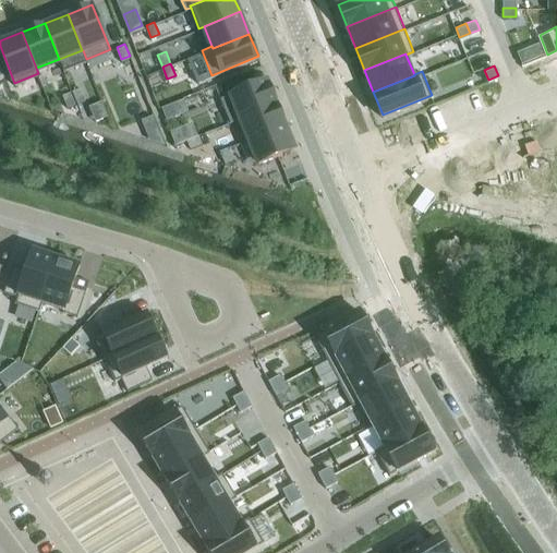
[(267,77),(220,96),(230,121),(240,117),(240,116),(276,101),(267,77)]
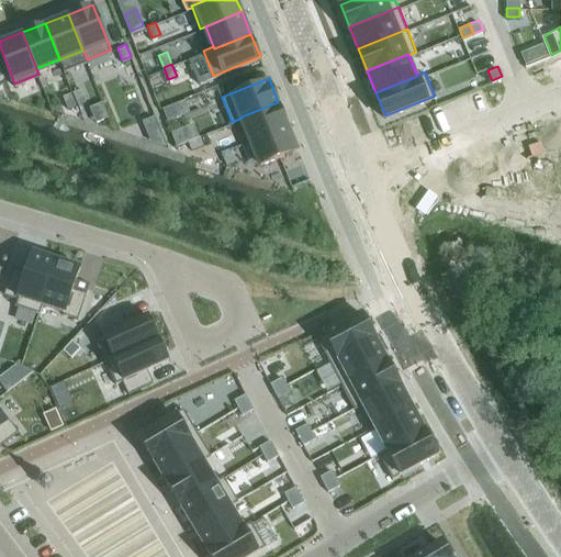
[(81,87),(73,90),(78,102),(86,99),(81,87)]
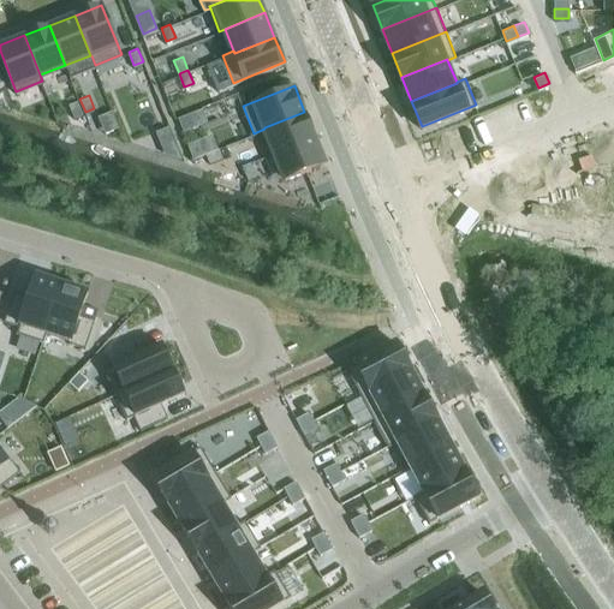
[(78,99),(69,102),(75,117),(83,112),(78,99)]
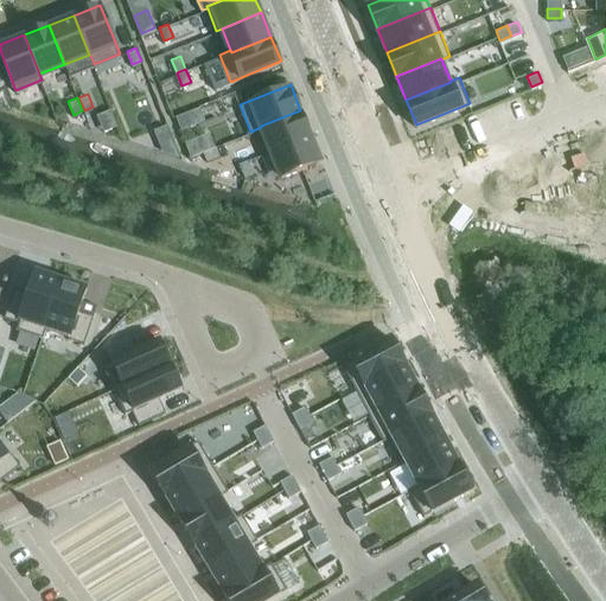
[(201,104),(176,115),(182,128),(205,119),(201,104)]
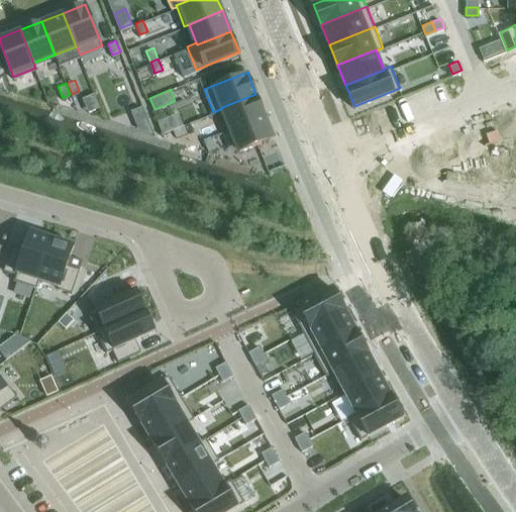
[(255,94),(222,107),(222,108),(230,128),(265,114),(255,94)]
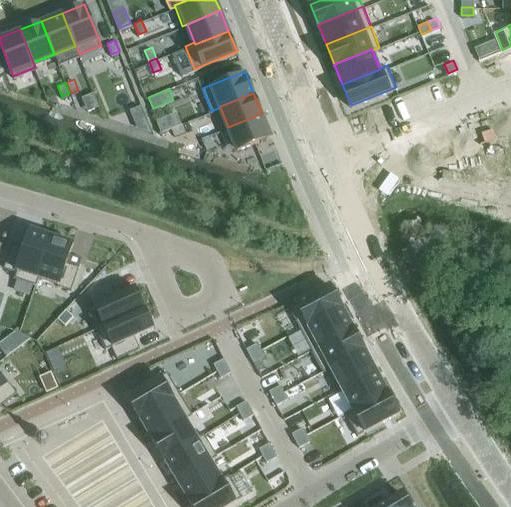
[(141,103),(130,108),(134,116),(144,112),(141,103)]
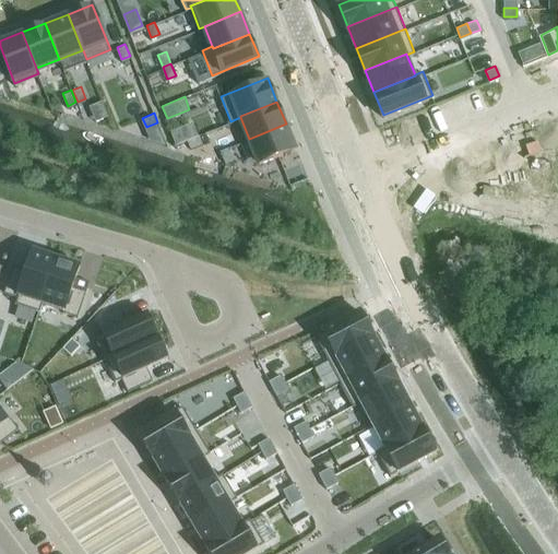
[(286,124),(249,139),(259,162),(295,148),(286,124)]
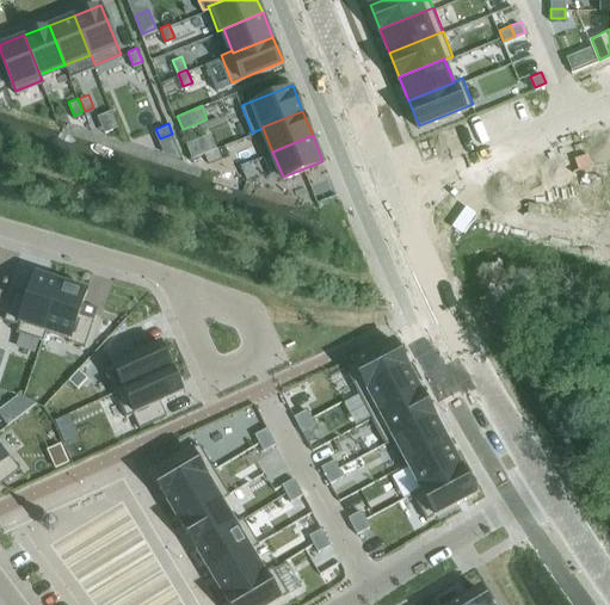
[(217,146),(204,152),(208,160),(221,155),(217,146)]
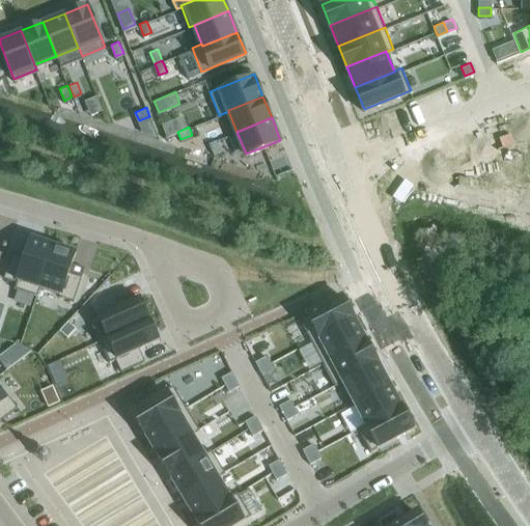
[(217,139),(210,142),(213,149),(214,154),(218,151),(222,150),(217,139)]
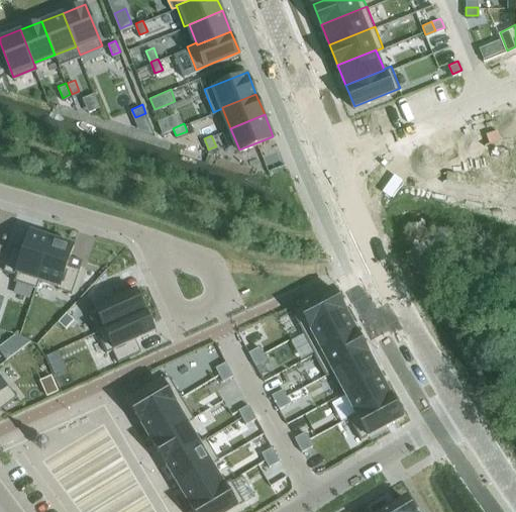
[(11,244),(3,269),(15,273),(14,279),(36,286),(39,278),(38,278),(53,235),(30,228),(24,248),(11,244)]
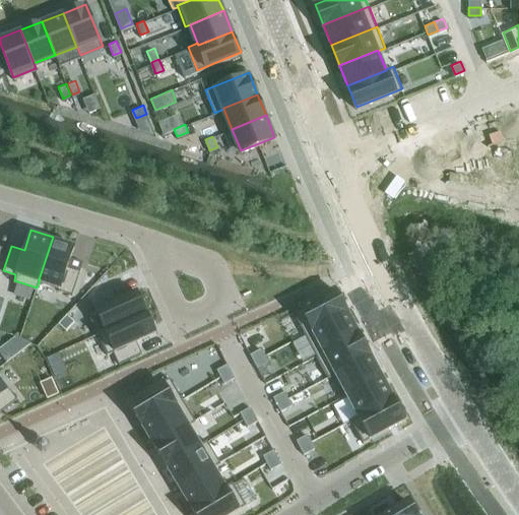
[(53,237),(39,279),(40,279),(59,286),(58,287),(72,293),(80,268),(67,264),(74,244),(53,237)]
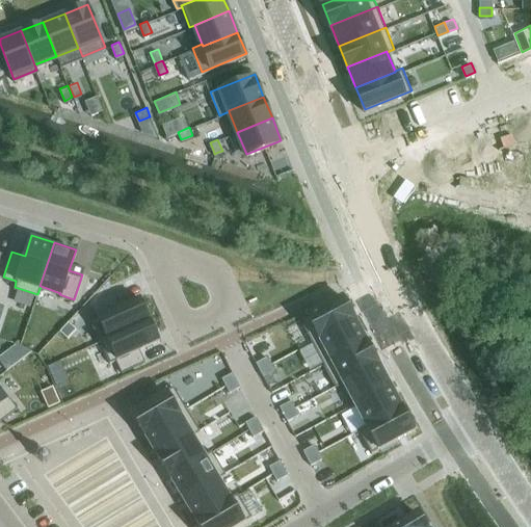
[(96,315),(90,318),(100,339),(150,317),(139,295),(120,304),(114,292),(90,304),(96,315)]
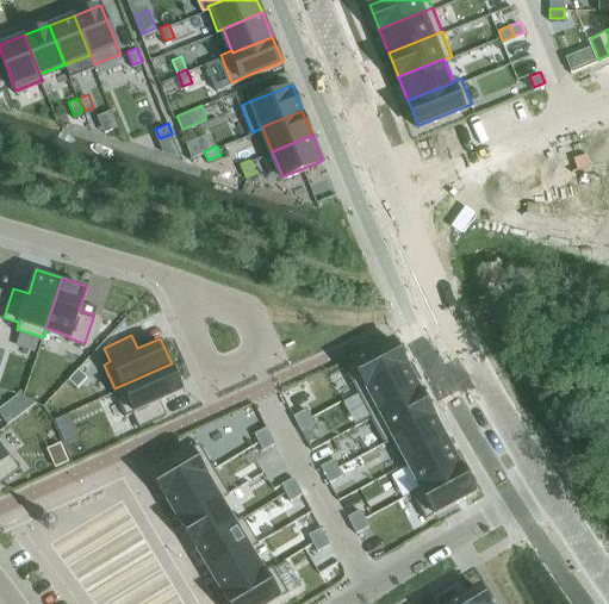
[(393,336),(343,363),(358,390),(406,362),(393,336)]
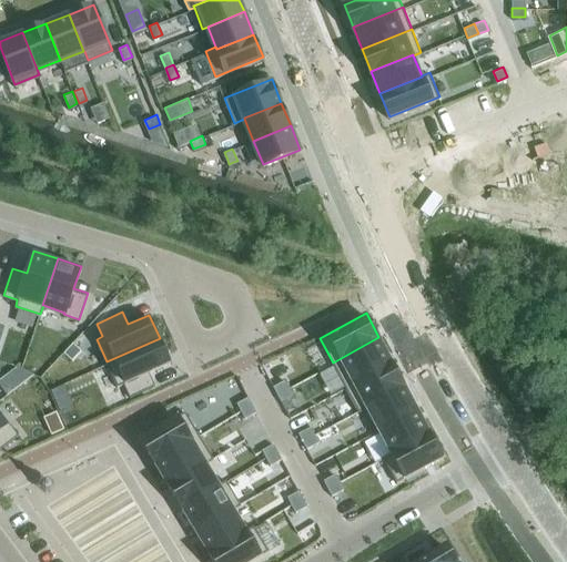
[(378,337),(333,363),(345,386),(392,361),(378,337)]
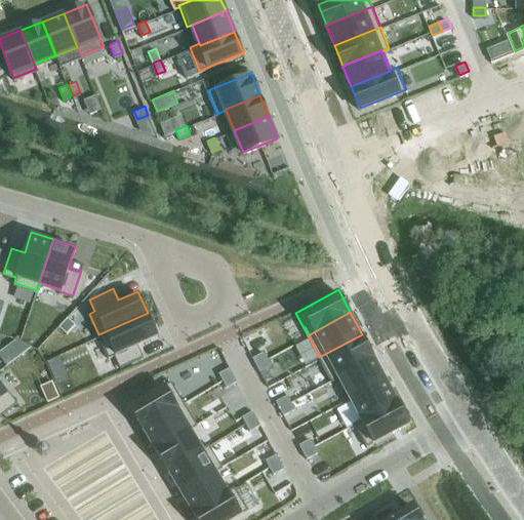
[(148,313),(98,334),(108,356),(114,353),(119,365),(143,355),(137,343),(157,334),(148,313)]
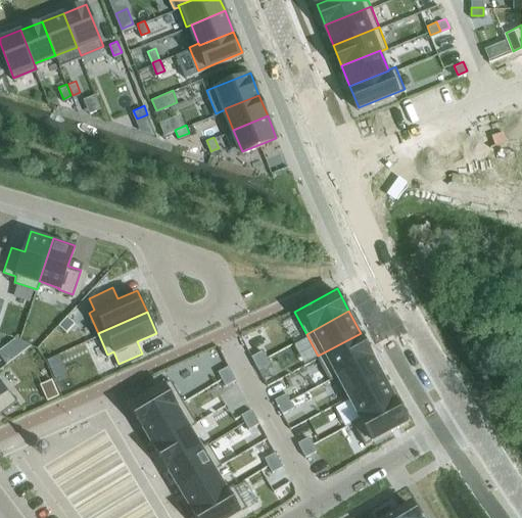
[(67,314),(59,323),(66,330),(75,321),(67,314)]
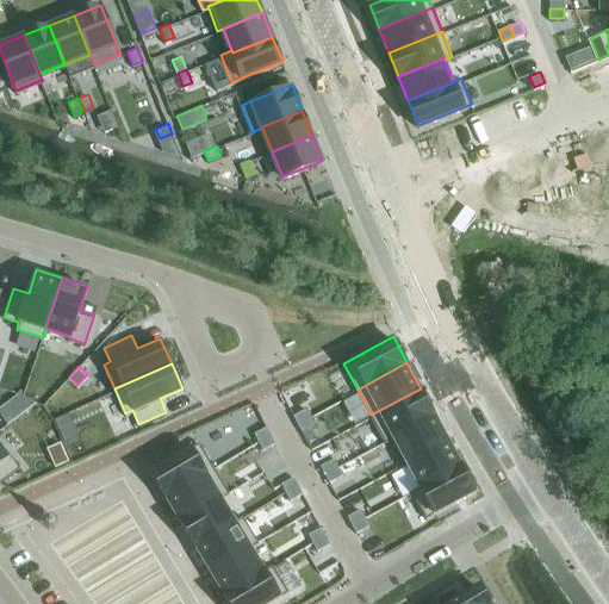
[(421,388),(371,415),(385,441),(393,436),(393,435),(434,413),(421,388)]
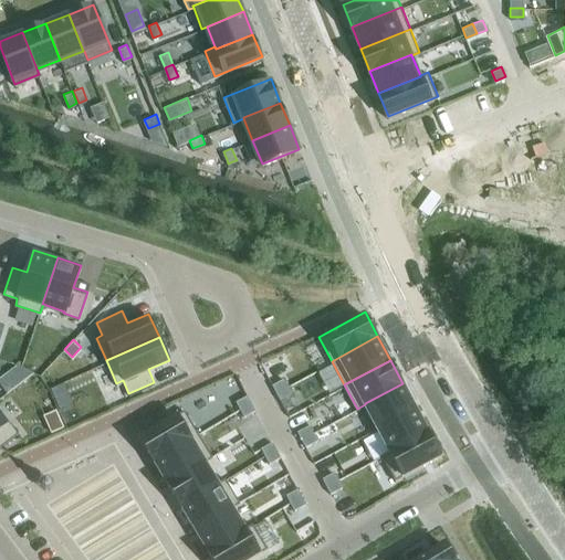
[(284,377),(272,383),(276,391),(288,384),(284,377)]
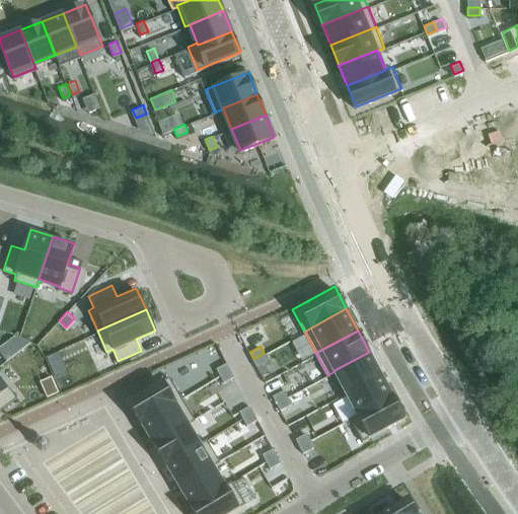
[(369,352),(335,370),(335,371),(346,392),(381,373),(369,352)]
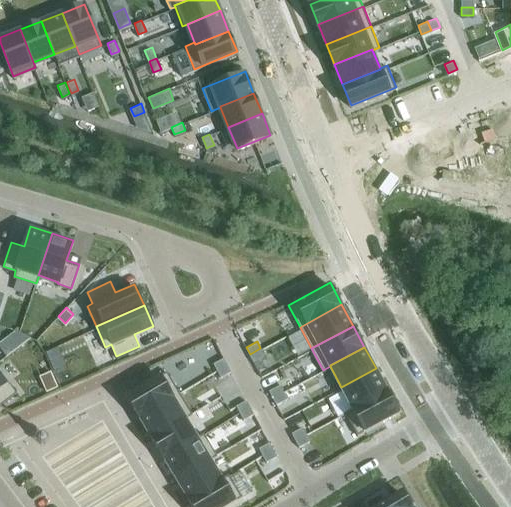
[(260,348),(250,354),(253,361),(264,355),(260,348)]
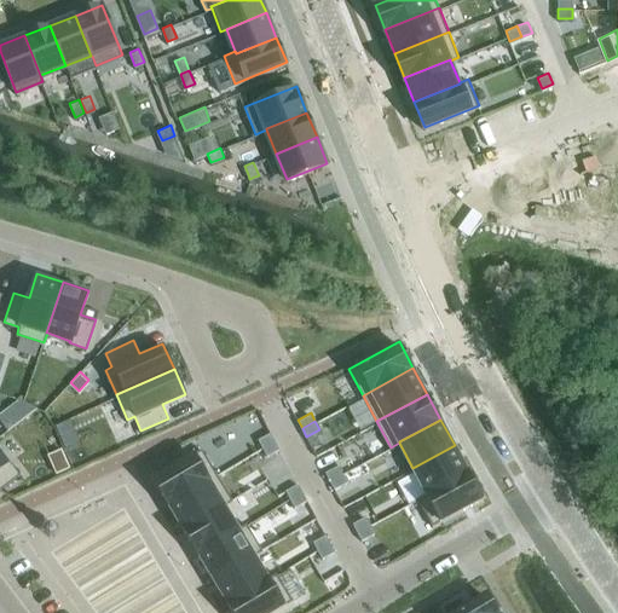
[(271,431),(258,438),(263,446),(276,439),(271,431)]
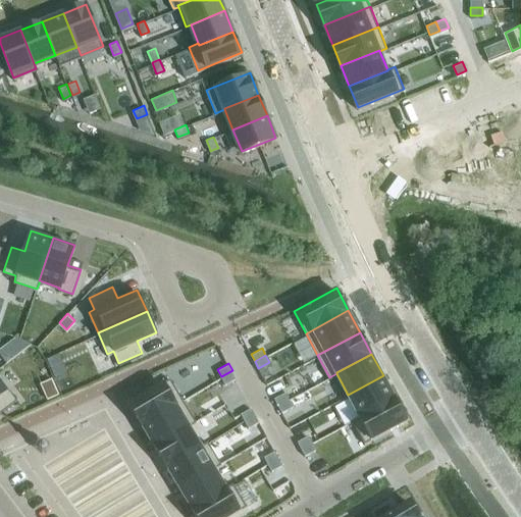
[(232,370),(221,376),(225,382),(236,377),(232,370)]
